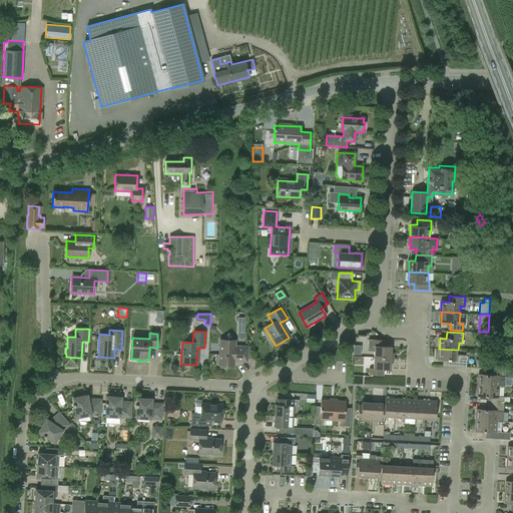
[(235,341),(219,340),(218,355),(215,358),(215,362),(220,368),(225,369),(228,366),(233,366),(234,362),(247,363),(247,347),(235,346),(235,341)]
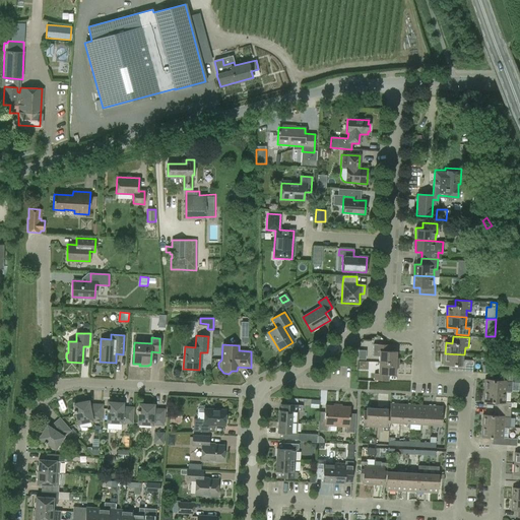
[(390,345),(373,344),(373,355),(379,356),(379,363),(398,364),(399,359),(395,359),(395,351),(389,351),(390,345)]
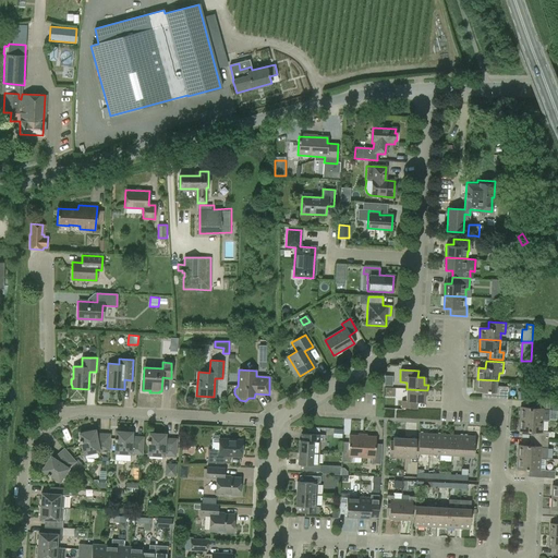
[(498,380),(477,379),(477,391),(485,392),(485,393),(487,393),(487,398),(507,399),(508,386),(498,386),(498,380)]
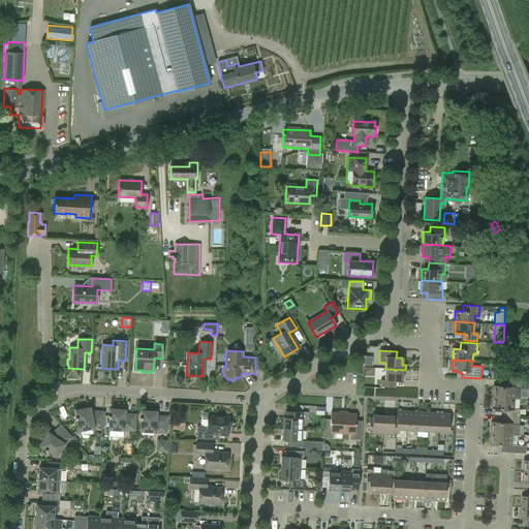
[(503,379),(503,363),(495,363),(495,373),(492,373),(492,378),(503,379)]
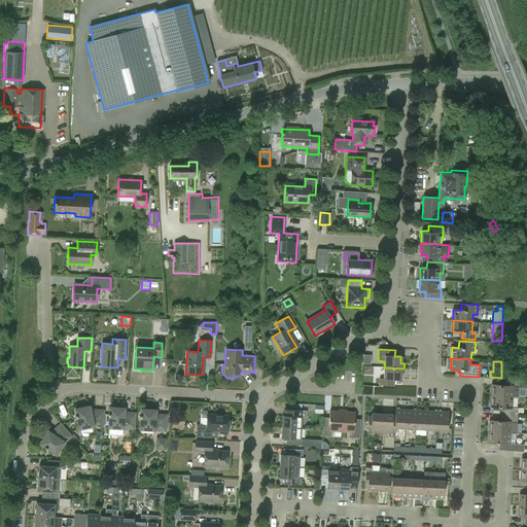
[(403,374),(403,369),(384,367),(383,378),(379,378),(378,384),(393,385),(393,380),(399,380),(399,374),(403,374)]
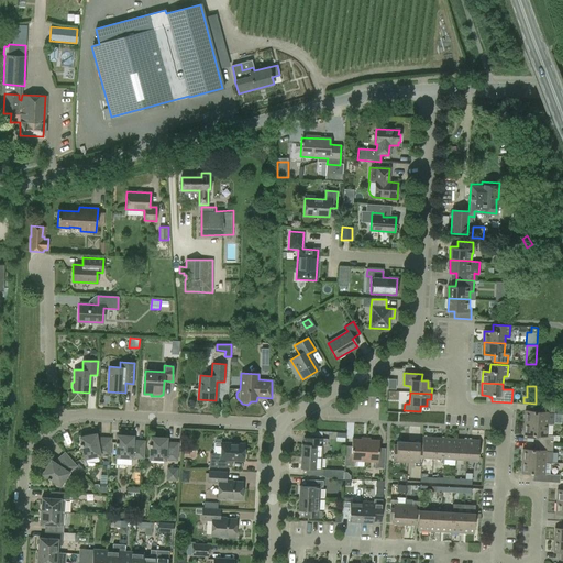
[(526,411),(526,423),(549,424),(553,424),(554,406),(537,405),(537,412),(526,411)]
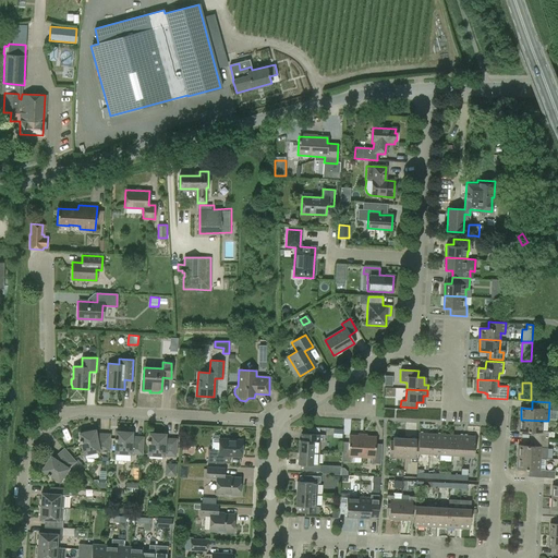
[(534,439),(547,440),(548,433),(543,432),(544,421),(521,420),(520,432),(534,433),(534,439)]
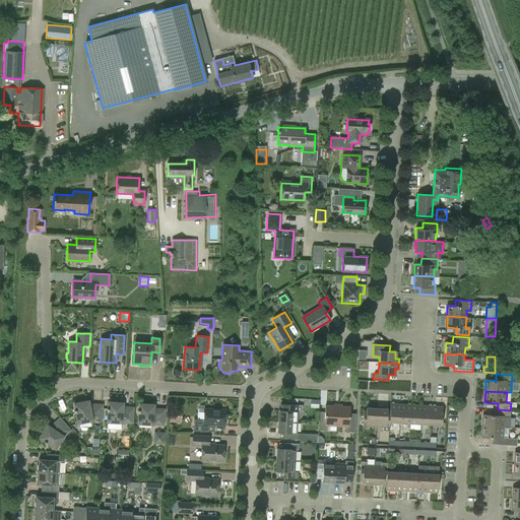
[(310,407),(319,408),(319,400),(311,399),(310,407)]
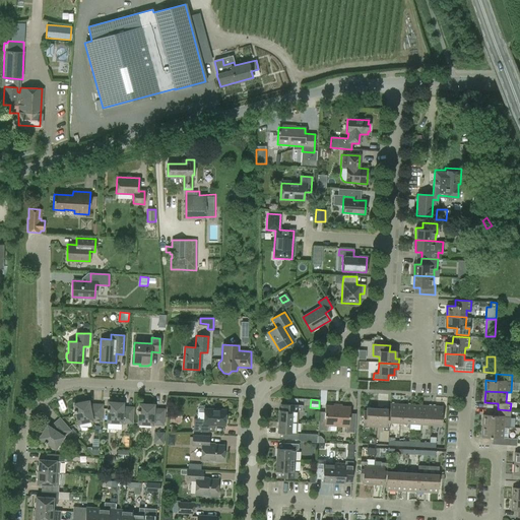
[(101,420),(102,405),(88,404),(88,401),(73,404),(77,424),(91,420),(101,420)]
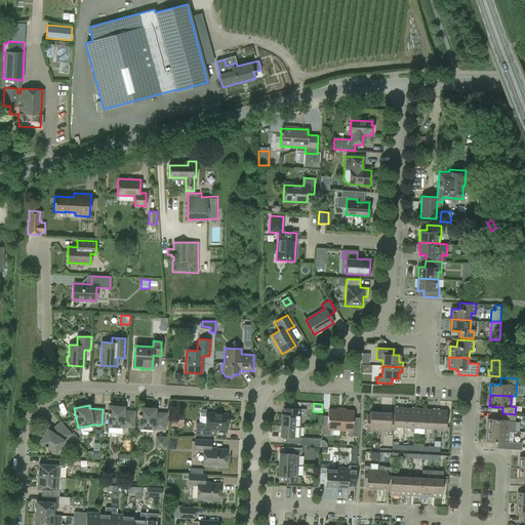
[(133,427),(133,412),(123,411),(123,407),(109,406),(108,426),(122,427),(133,427)]
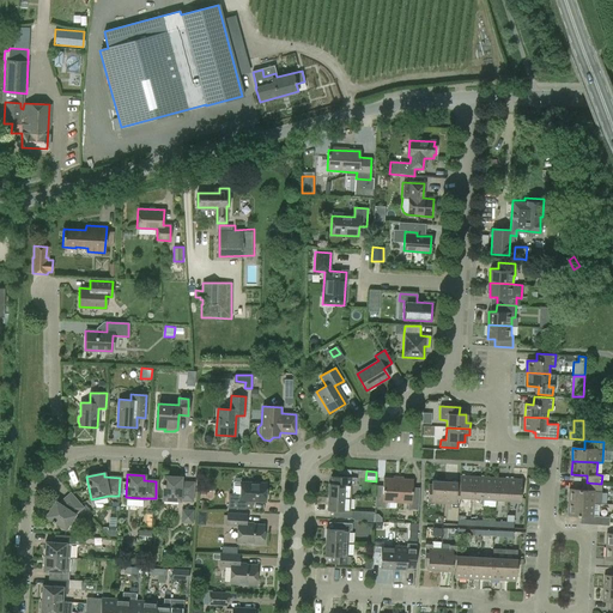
[(192,501),(193,483),(181,483),(181,478),(164,477),(163,499),(180,501),(192,501)]
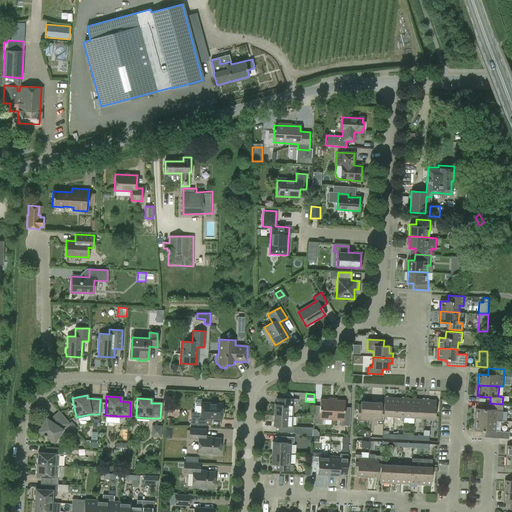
[(384,407),(383,416),(394,417),(395,399),(385,398),(384,407)]
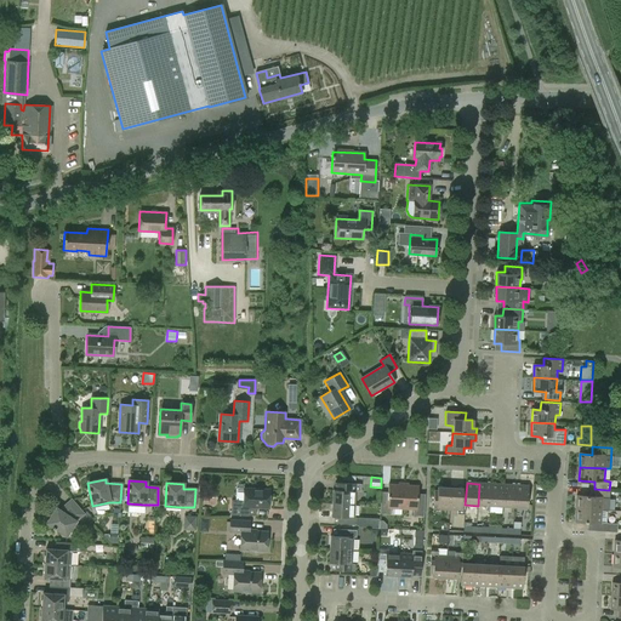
[(331,503),(354,505),(355,491),(360,491),(360,484),(342,484),(341,490),(332,490),(331,503)]
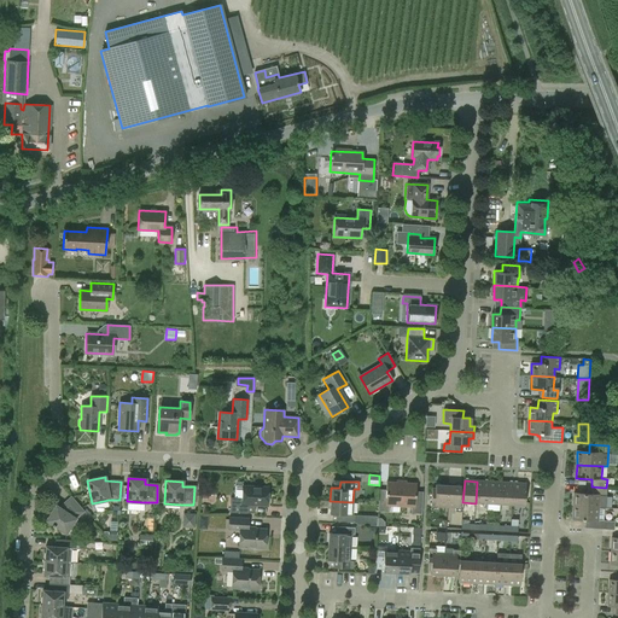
[(489,482),(477,482),(476,503),(488,503),(489,482)]
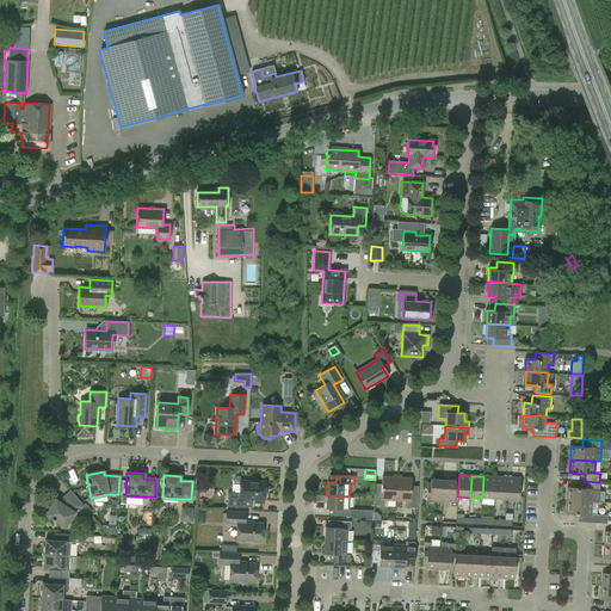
[(495,477),(483,476),(482,498),(494,499),(495,477)]
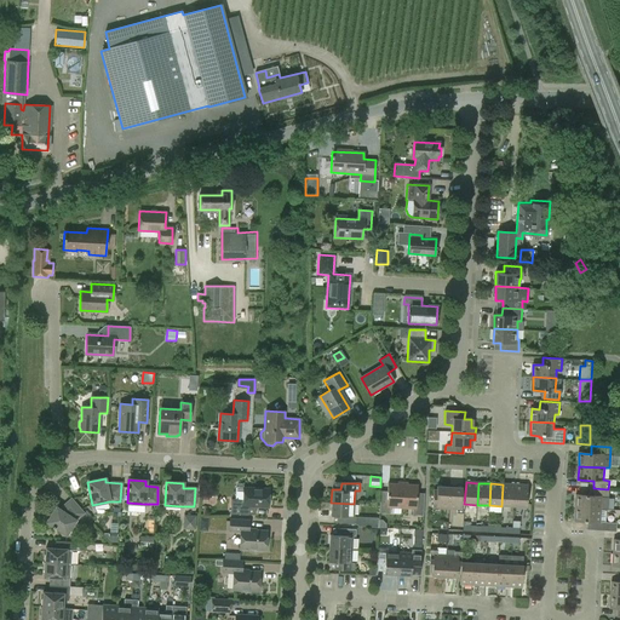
[(389,507),(401,509),(402,484),(386,484),(386,492),(379,492),(378,514),(389,514),(389,507)]
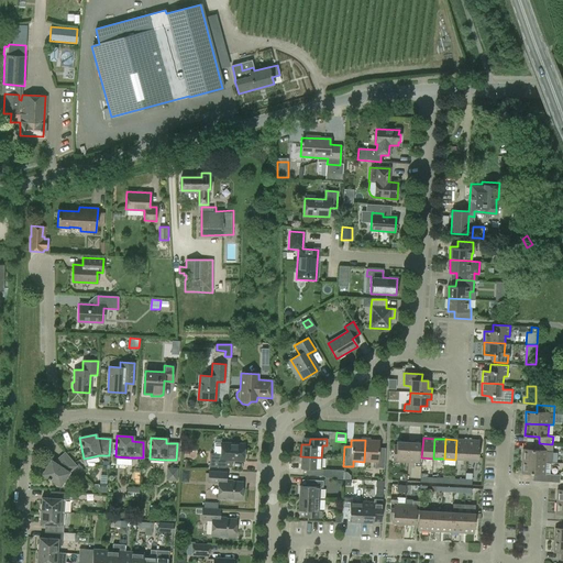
[(365,440),(364,462),(374,462),(374,468),(384,468),(385,448),(378,448),(378,441),(365,440)]
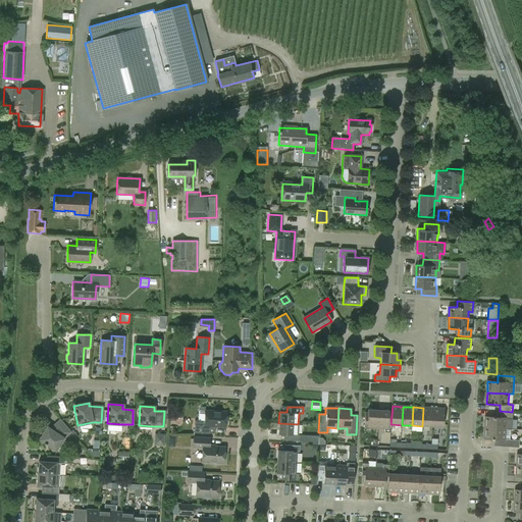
[(434,408),(423,408),(422,426),(433,426),(434,408)]
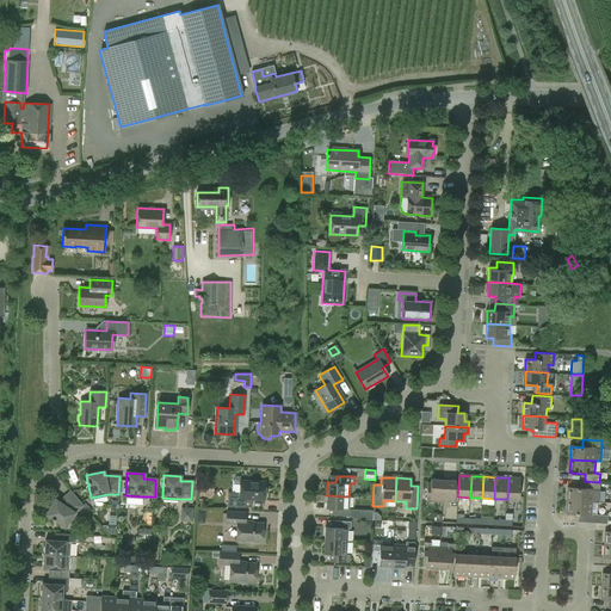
[(520,479),(508,477),(507,499),(519,500),(520,479)]
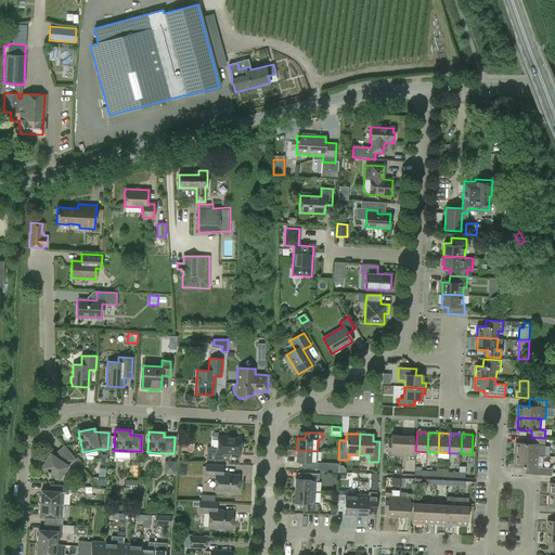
[(391,440),(387,439),(386,460),(394,460),(394,455),(401,455),(402,436),(391,436),(391,440)]
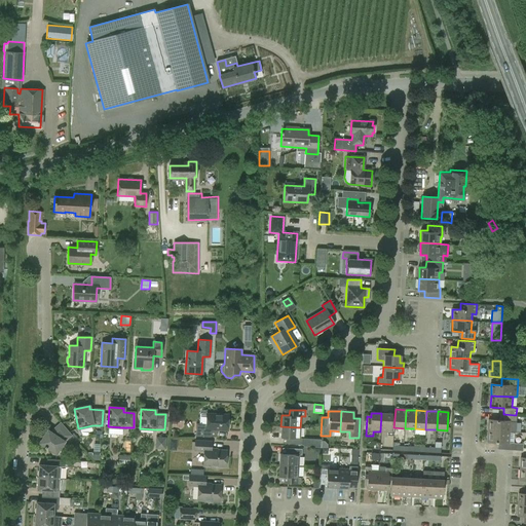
[(381,413),(380,431),(387,431),(387,437),(393,437),(393,427),(395,418),(392,417),(392,414),(381,413)]
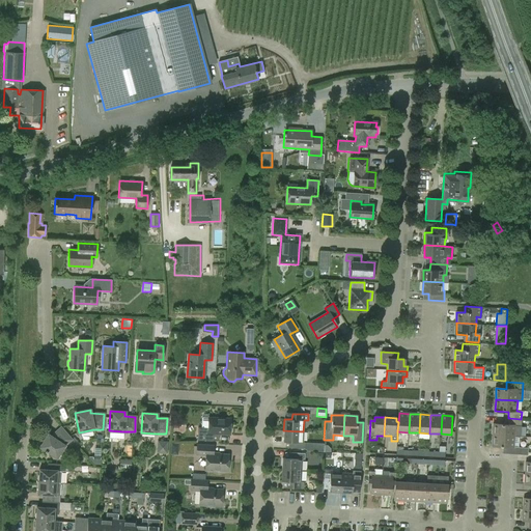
[(230,419),(207,418),(207,428),(198,427),(197,440),(219,441),(219,435),(229,435),(229,434),(231,431),(231,427),(229,425),(230,419)]
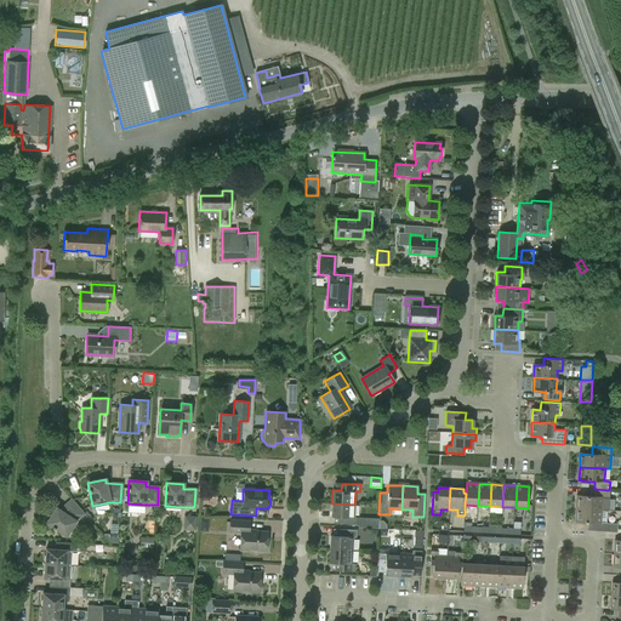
[(609,499),(609,490),(594,489),(593,497),(577,497),(576,511),(603,512),(603,499),(609,499)]
